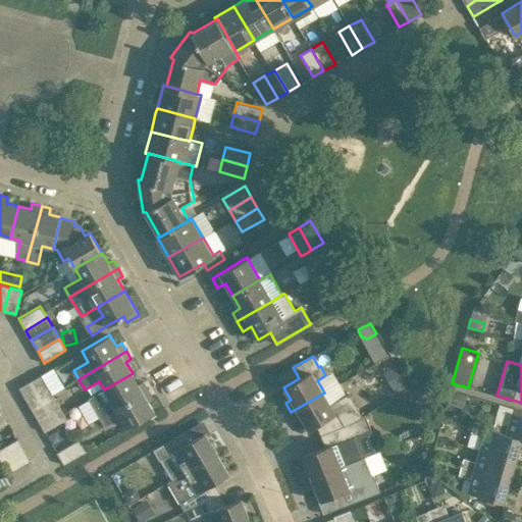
[(383,372),(395,390),(408,383),(397,364),(383,372)]
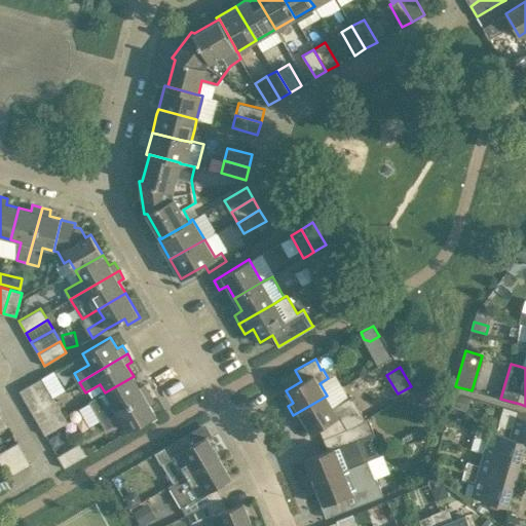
[(90,402),(101,420),(149,391),(144,383),(139,386),(134,376),(105,392),(89,401),(90,402)]
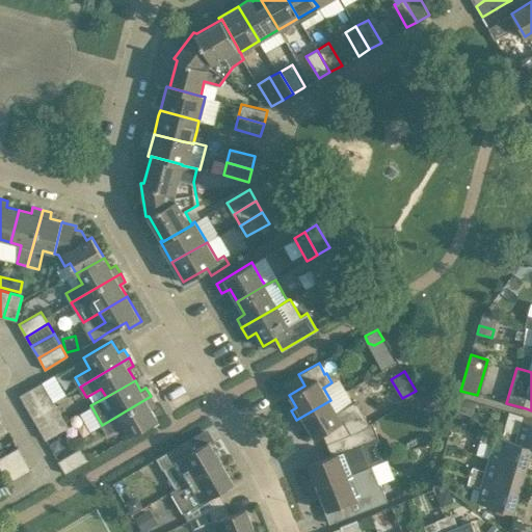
[(42,381),(30,389),(44,411),(56,405),(42,381)]
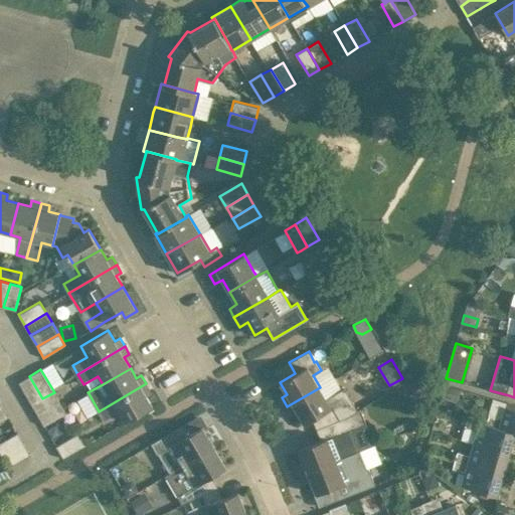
[(32,404),(42,398),(29,376),(19,382),(32,404)]
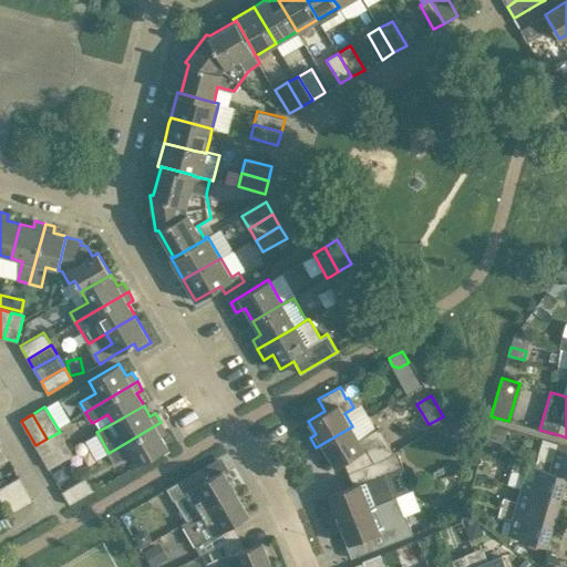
[(161,422),(109,453),(113,462),(116,461),(117,462),(132,454),(138,464),(167,446),(161,435),(166,432),(161,422)]
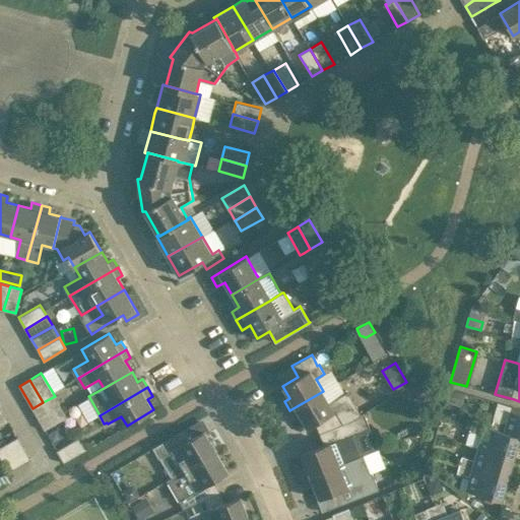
[(465,393),(449,388),(449,389),(446,401),(462,405),(465,393)]
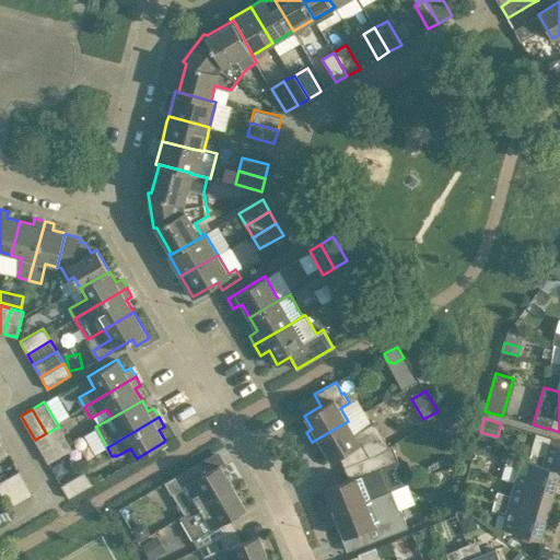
[(365,457),(392,444),(392,443),(388,445),(374,421),(363,428),(354,433),(348,421),(312,442),(317,451),(323,447),(330,461),(340,455),(343,466),(365,457)]
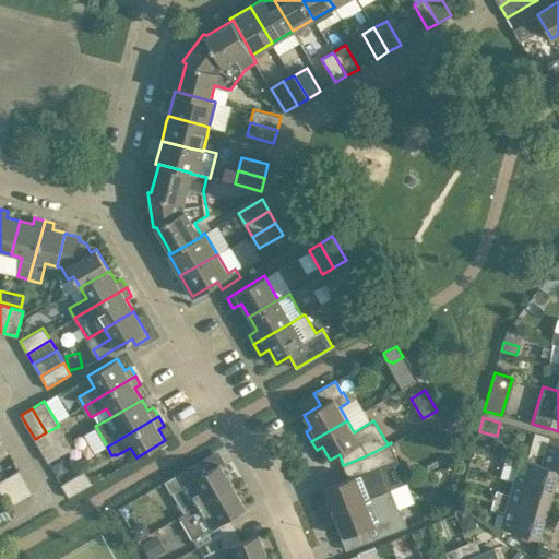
[(59,426),(46,432),(35,439),(40,450),(64,436),(59,426)]
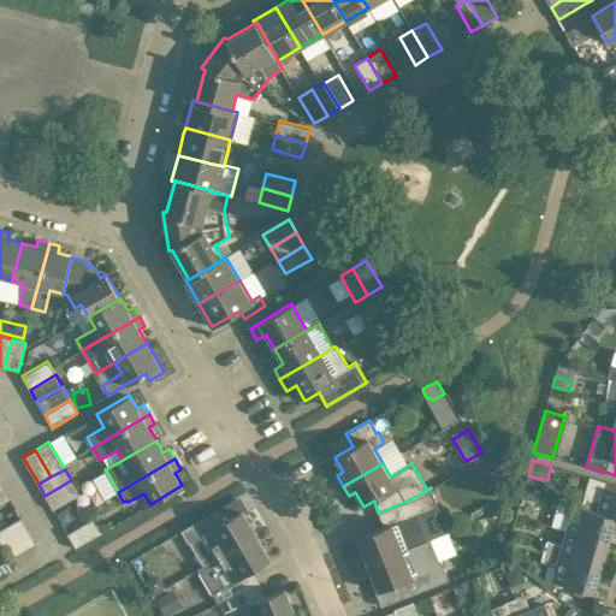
[(71,480),(45,496),(53,509),(80,493),(71,480)]
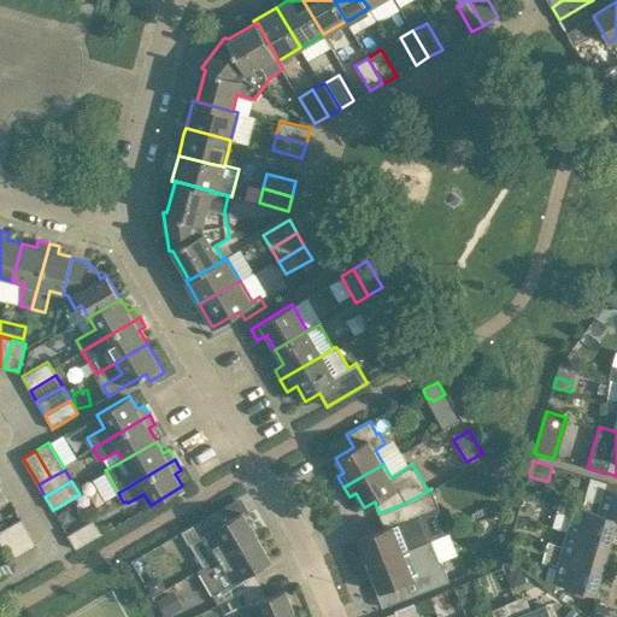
[(0,504),(11,499),(3,486),(0,487),(0,504)]
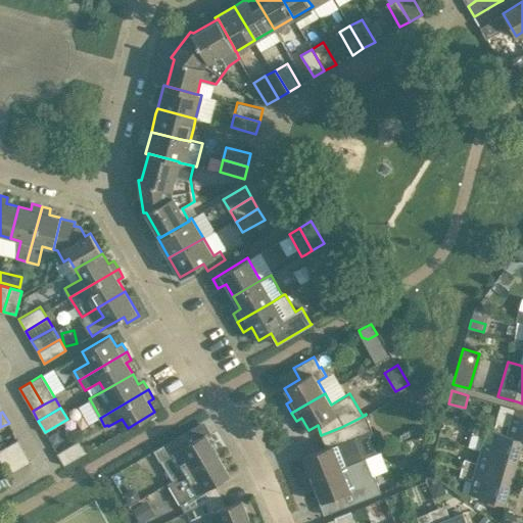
[(496,421),(494,429),(493,431),(522,439),(522,415),(513,412),(510,425),(496,421)]
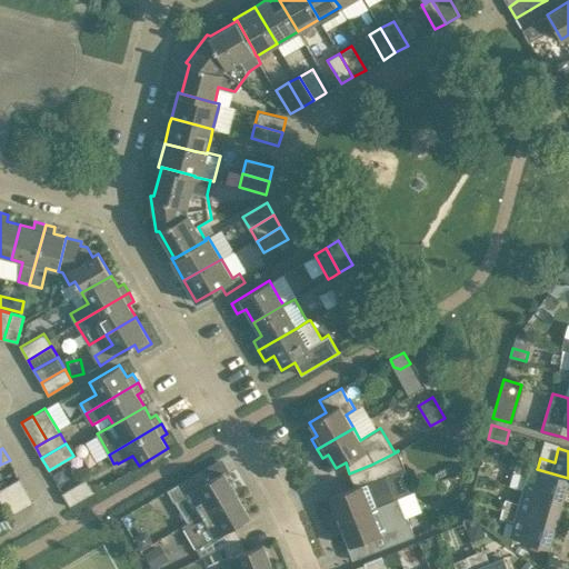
[(371,465),(377,477),(371,479),(353,486),(350,488),(329,496),(336,510),(329,513),(333,523),(397,498),(397,497),(387,475),(398,470),(405,467),(398,451),(371,465)]
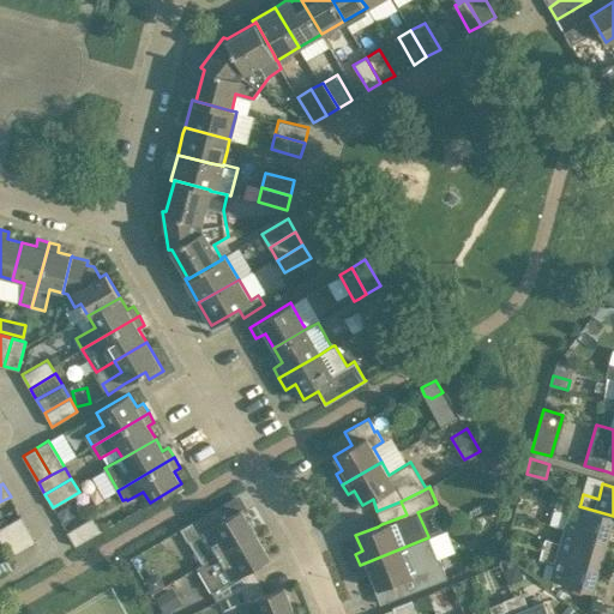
[(557,498),(554,509),(570,512),(565,529),(607,541),(613,516),(579,506),(581,504),(572,503),(557,498)]
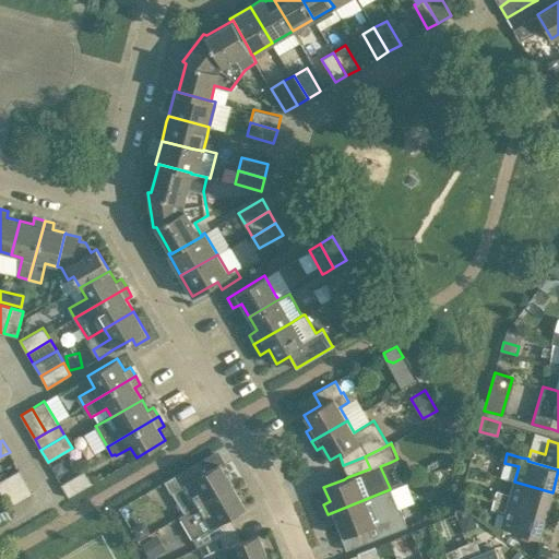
[(164,480),(165,482),(171,492),(173,491),(185,512),(232,485),(219,463),(204,472),(198,461),(175,475),(164,480)]
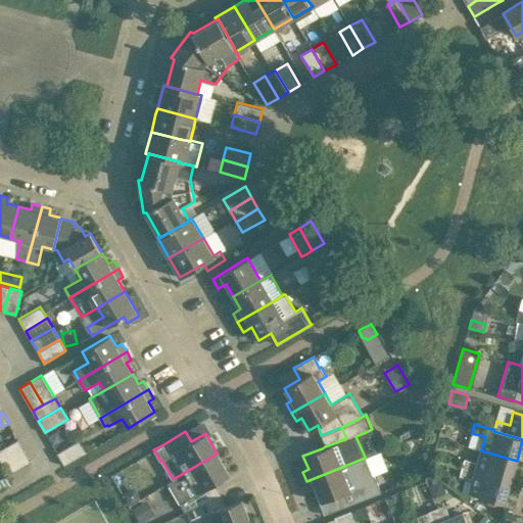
[(62,439),(59,434),(53,432),(48,435),(53,444),(62,439)]
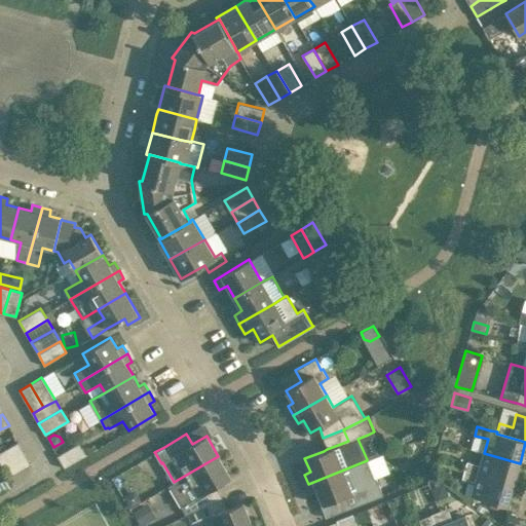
[(0,452),(0,461),(2,466),(25,453),(19,442),(0,452)]
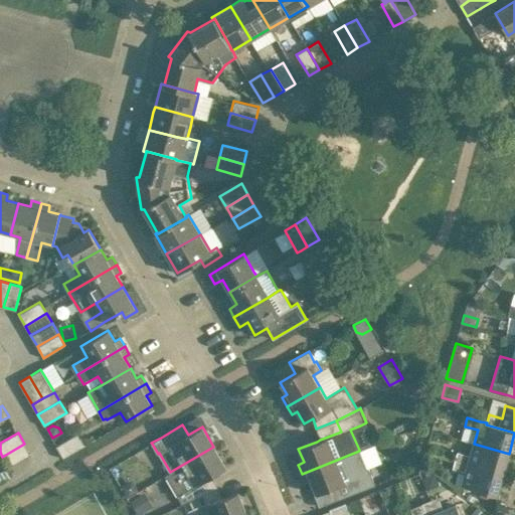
[(77,433),(56,446),(63,458),(86,446),(77,433)]
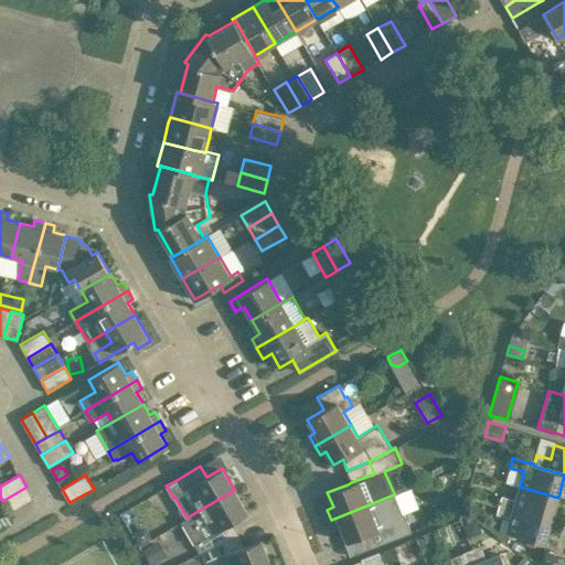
[(27,487),(2,501),(9,512),(33,498),(27,487)]
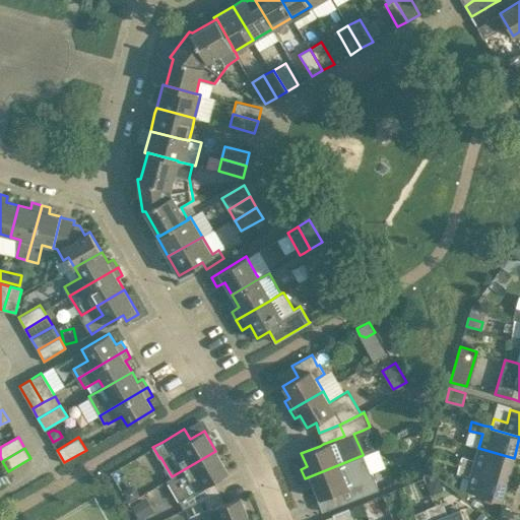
[(462,456),(459,464),(508,479),(514,458),(478,448),(474,459),(462,456)]
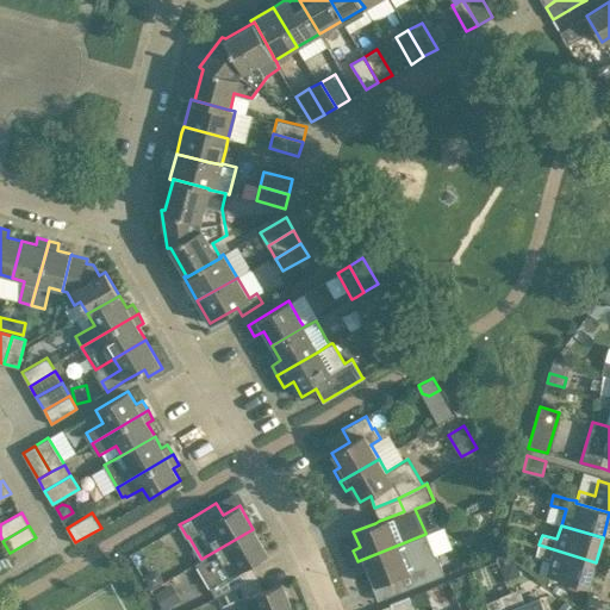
[(253,529),(201,559),(194,562),(215,597),(230,589),(257,576),(251,564),(268,554),(253,529)]
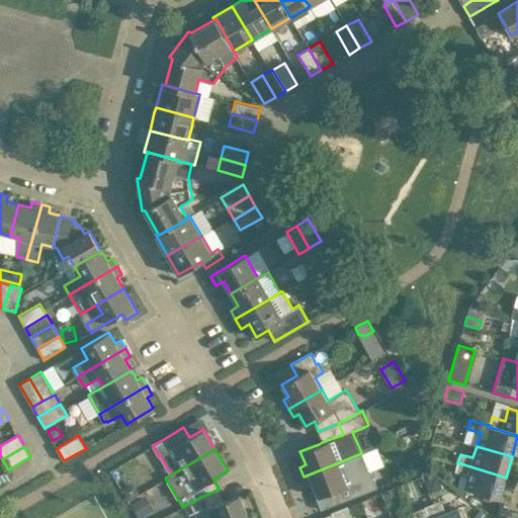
[(341,502),(377,488),(370,469),(368,470),(361,453),(304,477),(307,486),(313,484),(318,497),(336,490),(341,502)]
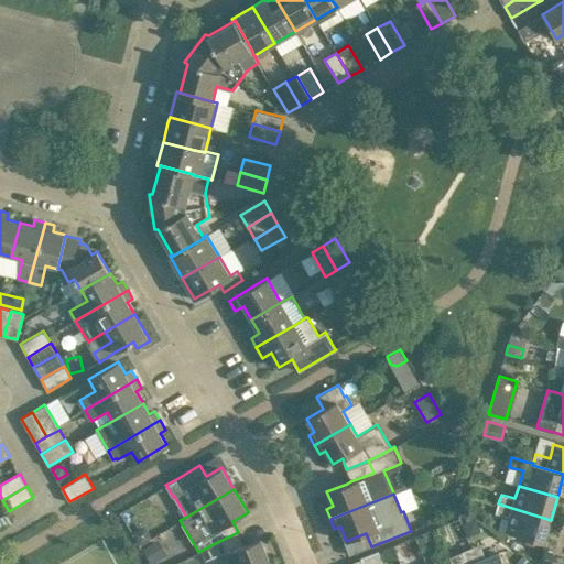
[(544,542),(551,520),(498,503),(496,512),(509,517),(506,531),(544,542)]
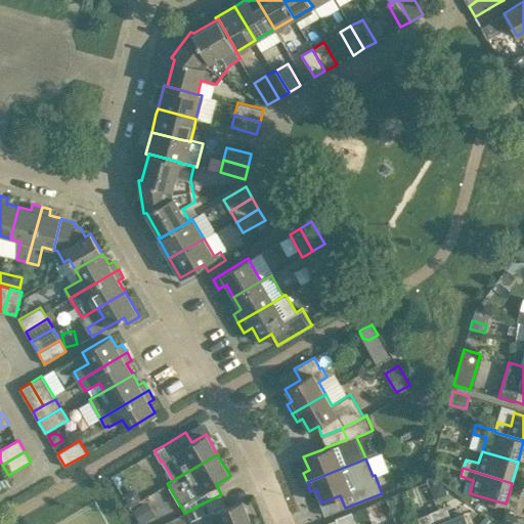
[(198,506),(184,513),(189,522),(203,515),(203,516),(208,514),(211,523),(246,523),(251,522),(242,500),(227,507),(221,494),(198,506)]
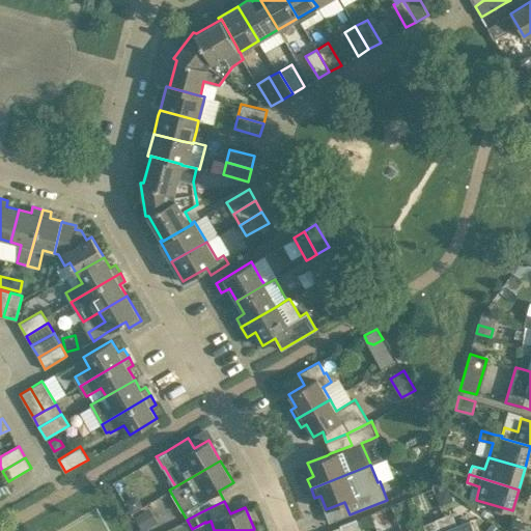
[(146,505),(132,513),(138,525),(152,516),(146,505)]
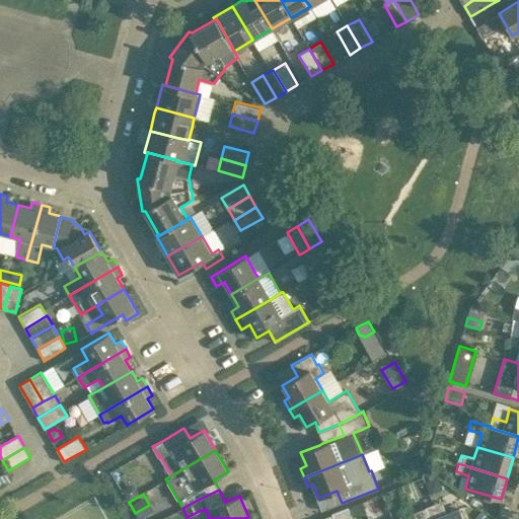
[(454,497),(443,501),(440,494),(432,497),(434,504),(439,518),(463,518),(459,508),(454,497)]
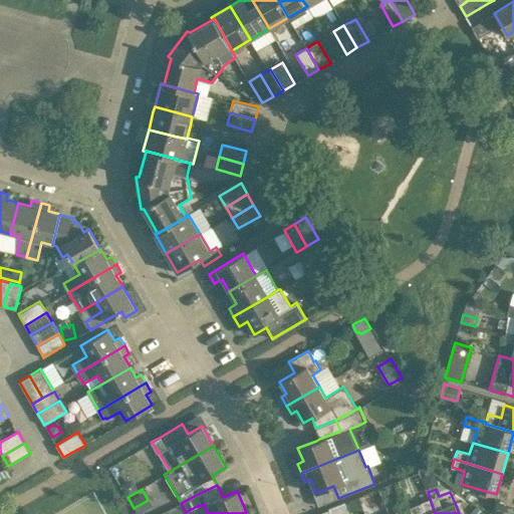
[(435,513),(430,499),(422,502),(426,513),(435,513)]
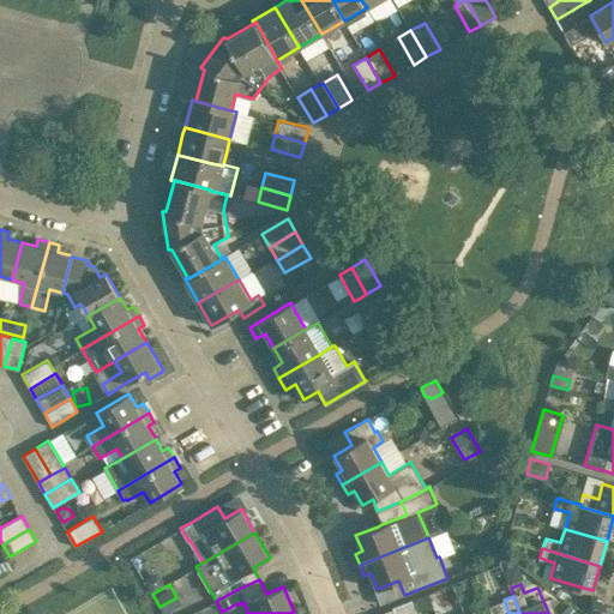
[(401,603),(404,613),(417,613),(413,600),(401,603)]
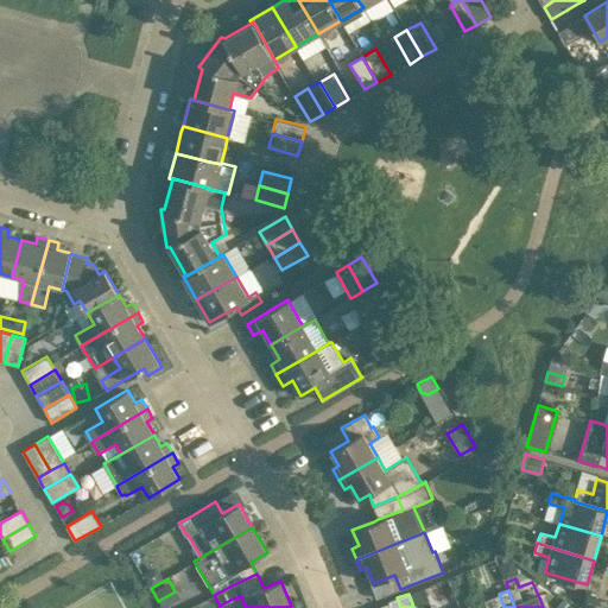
[(391,607),(400,607),(397,597),(388,601),(391,607)]
